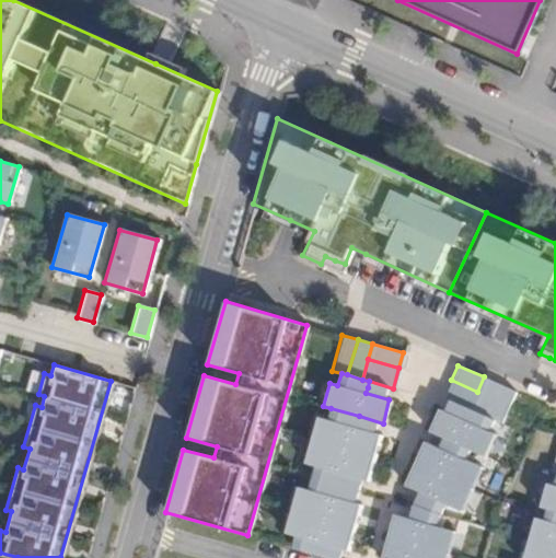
[(484,415),(498,383),(484,376),(477,392),(470,408),(484,415)]
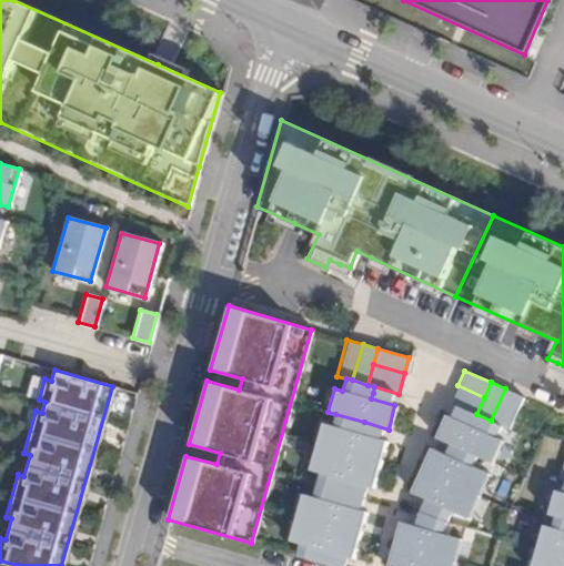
[(476,414),(484,397),(457,385),(450,402),(465,410),(476,414)]
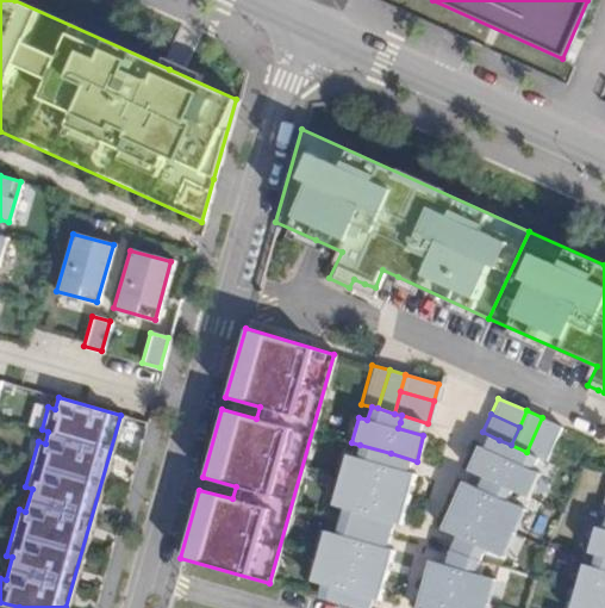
[(544,460),(560,426),(542,417),(526,452),(536,456),(544,460)]
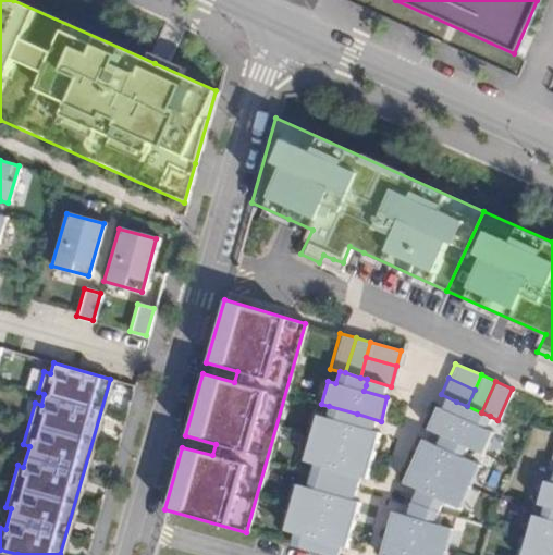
[(451,412),(438,406),(427,428),(440,434),(466,445),(481,453),(491,430),(486,427),(477,423),(481,412),(467,406),(456,402),(453,407),(451,412)]
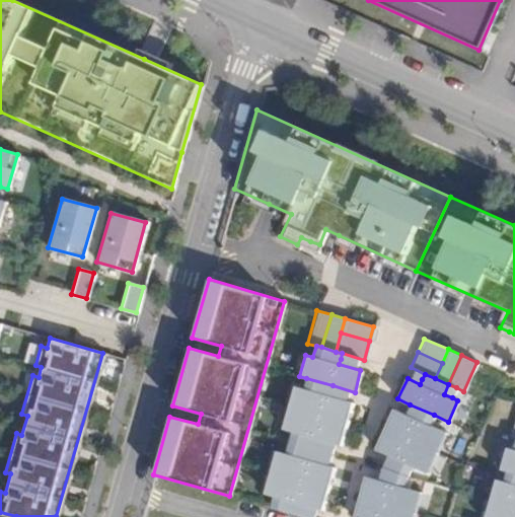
[(290,408),(346,423),(351,402),(329,396),(330,392),(333,385),(306,378),(303,388),(296,387),(290,408)]
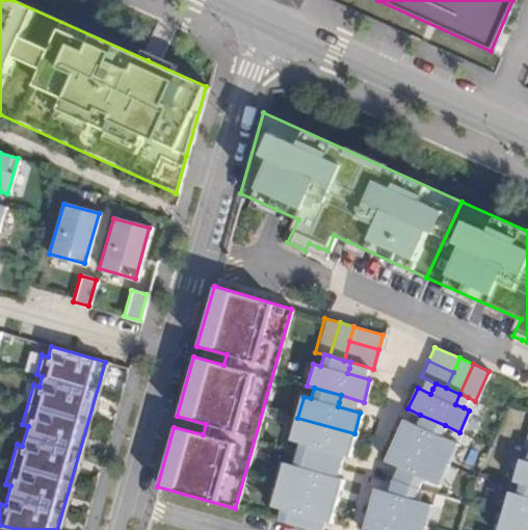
[(468,397),(459,394),(455,404),(464,407),(468,397)]
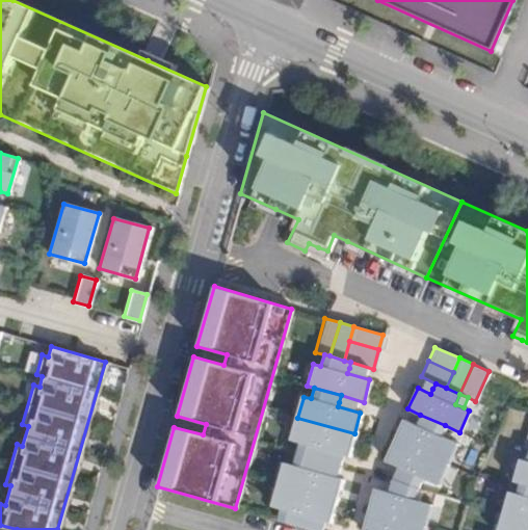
[(416,425),(403,419),(394,440),(445,462),(454,442),(441,436),(445,425),(420,415),(418,420),(416,425)]
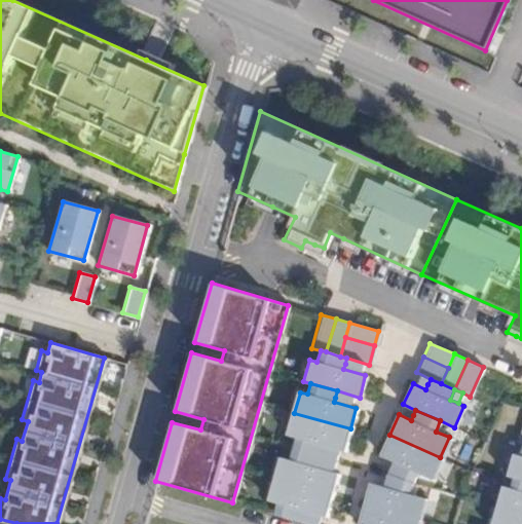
[(292,448),(320,455),(321,449),(322,445),(345,451),(350,428),(294,413),(289,435),(295,438),(292,448)]
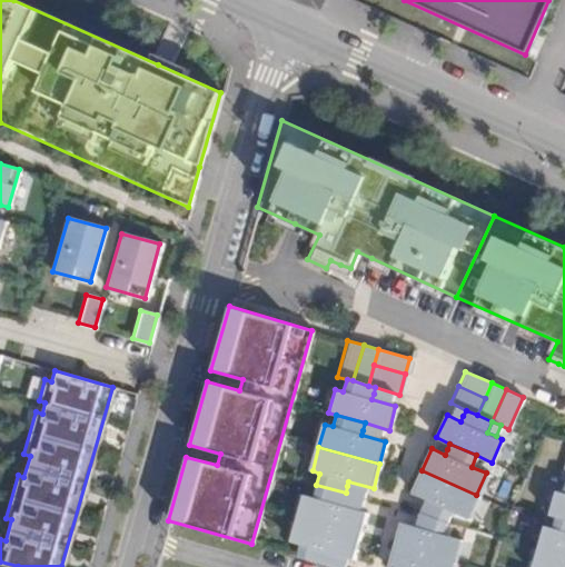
[(476,495),(422,470),(412,493),(425,499),(423,504),(419,513),(446,521),(450,513),(465,519),(476,495)]
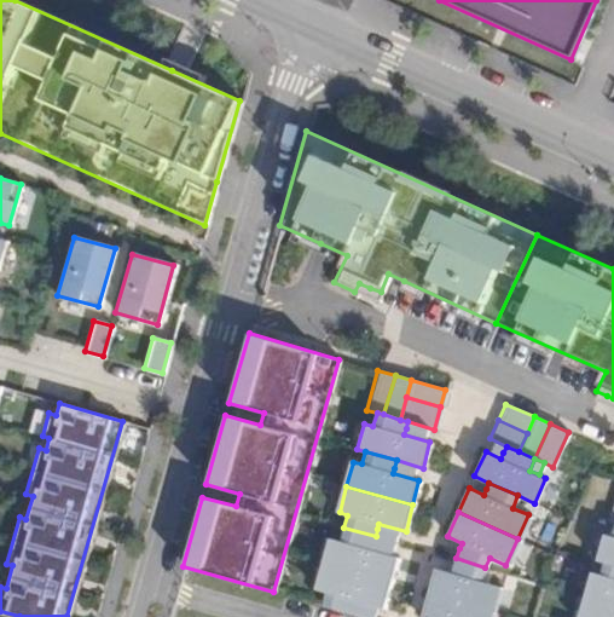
[(324,564),(391,582),(397,557),(372,549),(374,545),(376,536),(343,528),(340,541),(332,538),(324,564)]
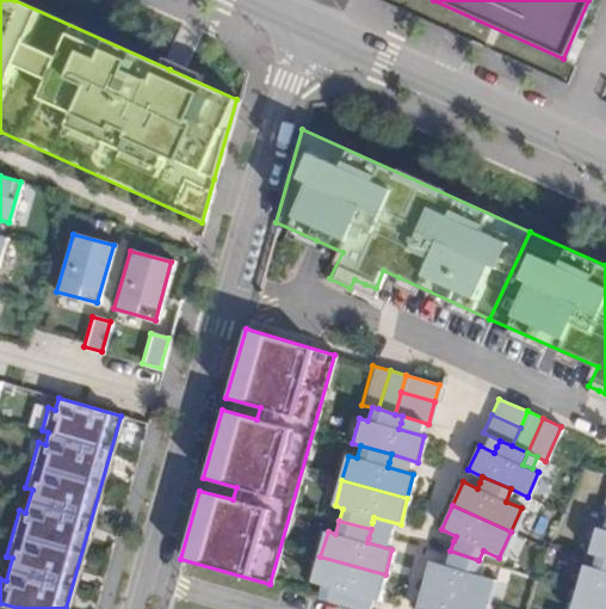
[(605,529),(604,529),(598,528),(591,553),(605,558),(605,529)]
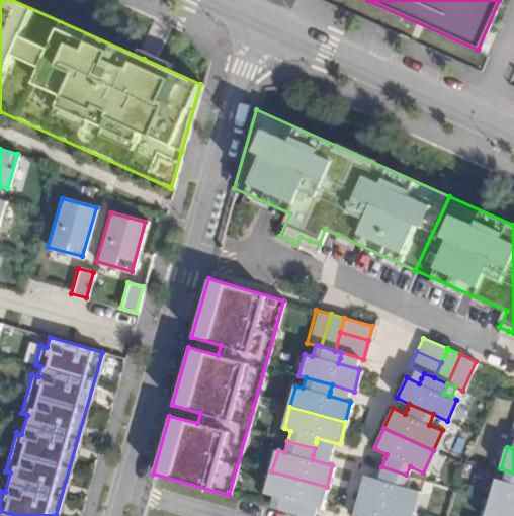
[(377,479),(364,475),(357,496),(411,511),(417,490),(403,486),(406,475),(381,466),(379,474),(377,479)]
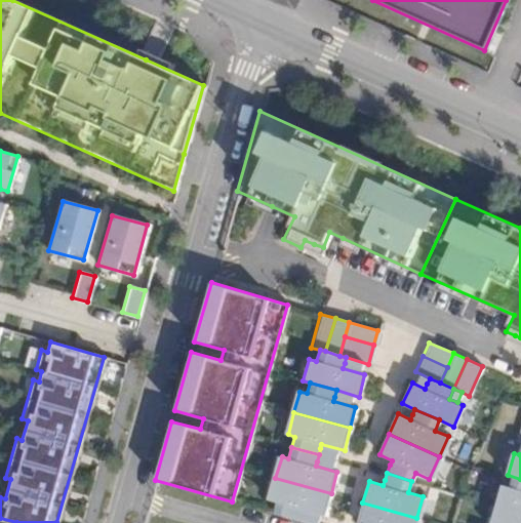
[(273,513),(299,520),(301,515),(302,509),(325,516),(331,493),(275,478),(269,499),(276,501),(273,513)]
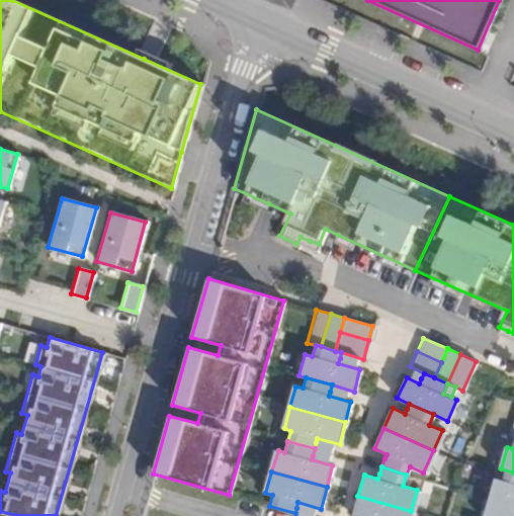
[(513,475),(512,483),(498,479),(492,500),(513,506),(513,475)]
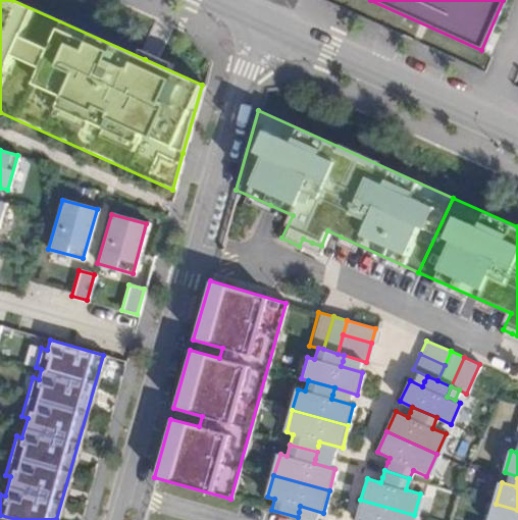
[(412,519),(414,515),(360,500),(354,519),(412,519)]
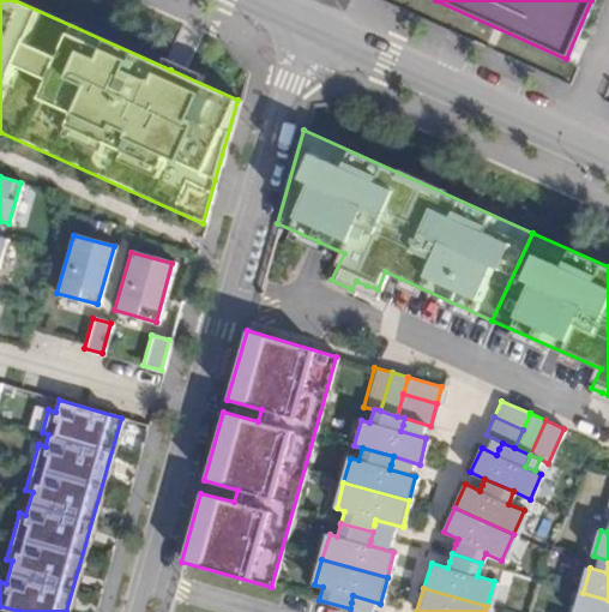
[(608,611),(608,600),(583,593),(577,611),(608,611)]
